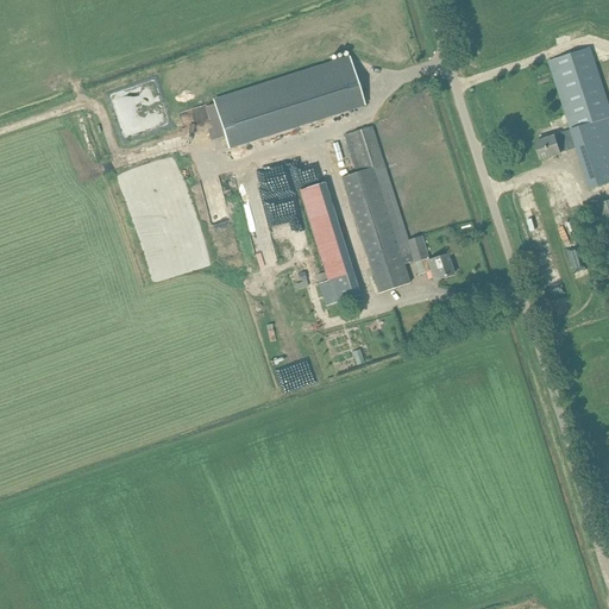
[(548,61),(573,137),(577,149),(590,190),(608,183),(608,104),(591,48),(548,61)]
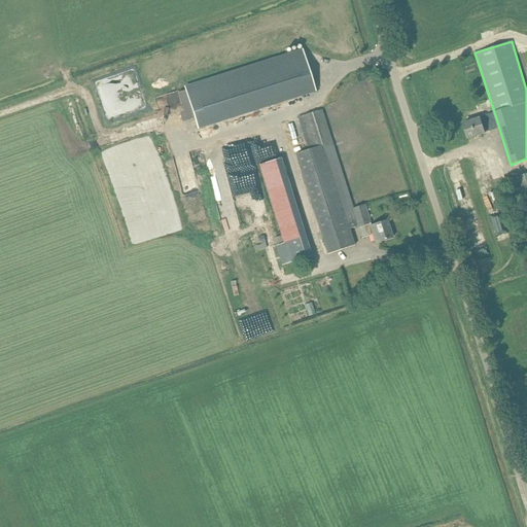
[(184,89),(198,128),(315,90),(303,50),(184,89)]
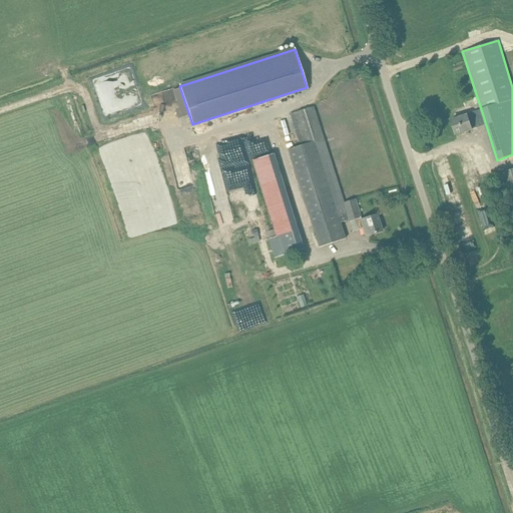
[(304,145),(324,138),(313,107),(294,113),(304,145)]
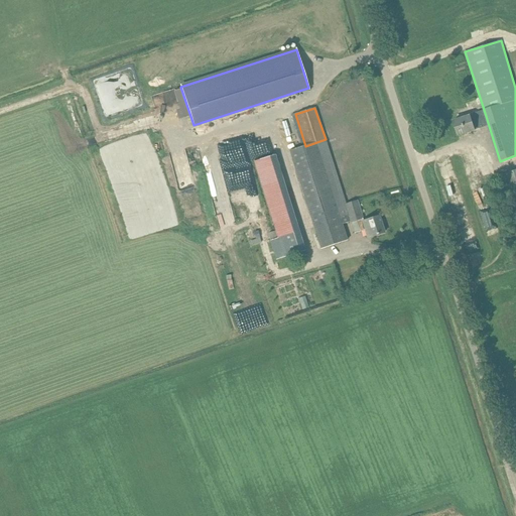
[(489,126),(486,116),(472,121),(470,116),(454,121),(459,136),(489,126)]
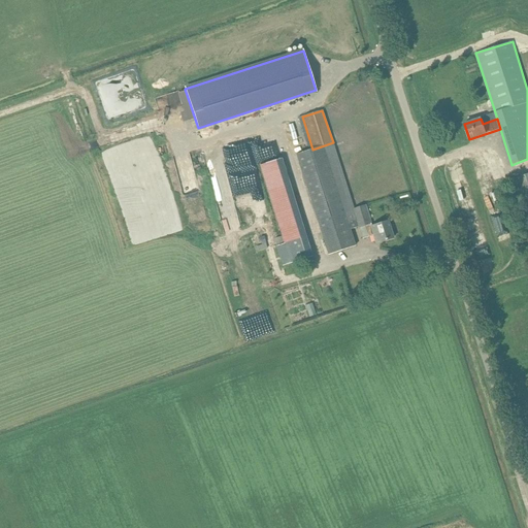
[(275,160),(275,136),(254,136),(255,160),(275,160)]
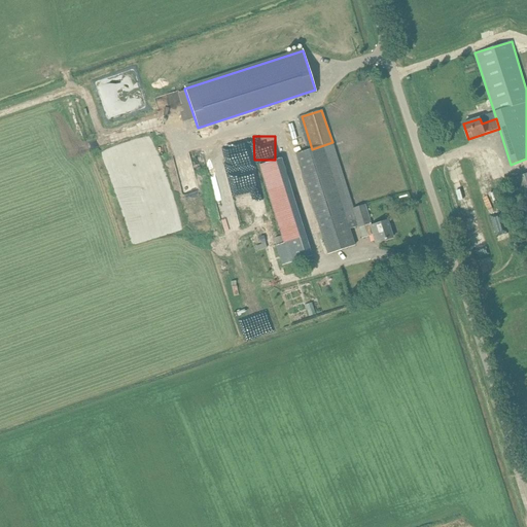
[(352,206),(332,142),(312,149),(295,154),(326,254),(354,245),(349,230),(358,226),(352,206)]
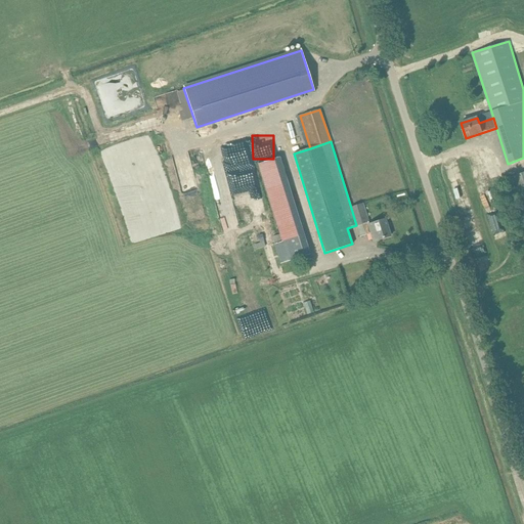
[(310,255),(279,158),(258,165),(282,242),(274,245),(280,264),(310,255)]
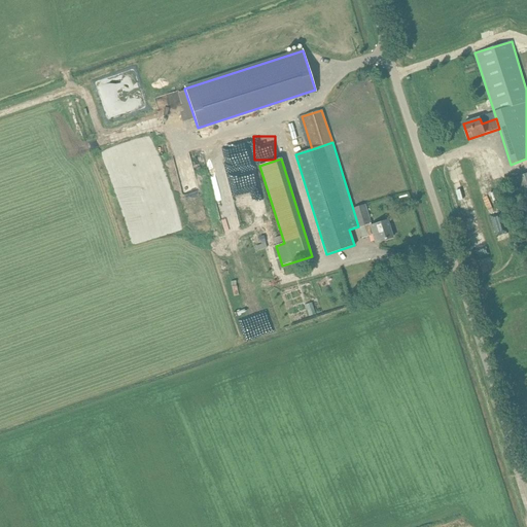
[(526,224),(526,173),(508,180),(513,191),(516,190),(526,224)]
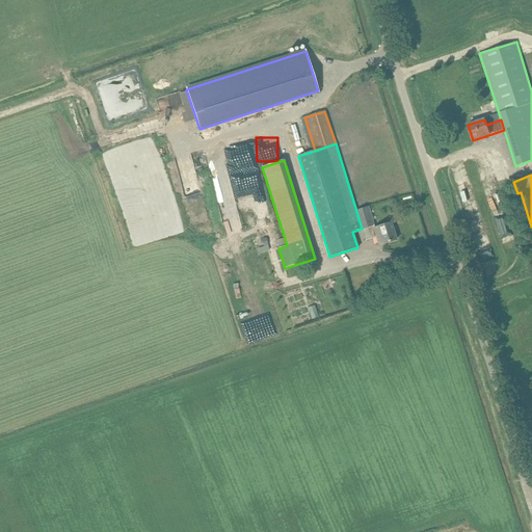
[(355,208),(362,229),(363,230),(374,227),(368,207),(363,209),(362,206),(355,208)]
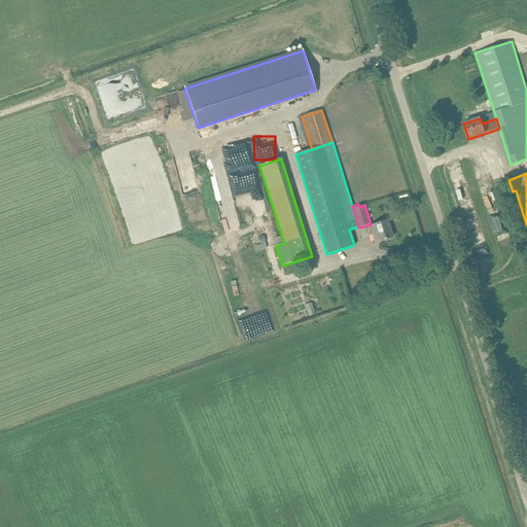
[(371,225),(371,224),(359,227),(364,232),(365,231),(367,236),(372,235),(375,243),(392,238),(387,220),(371,225)]
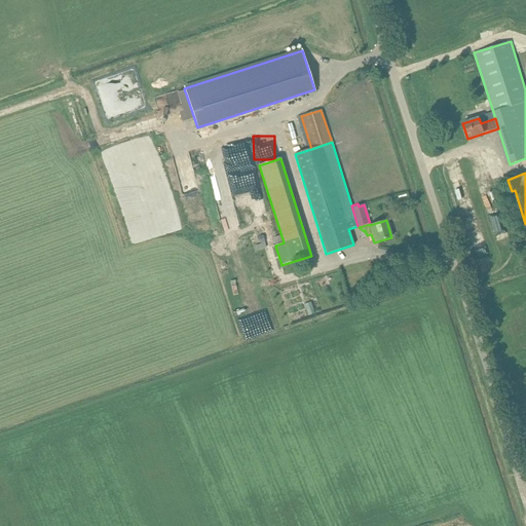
[(485,241),(473,243),(476,263),(488,261),(485,241)]
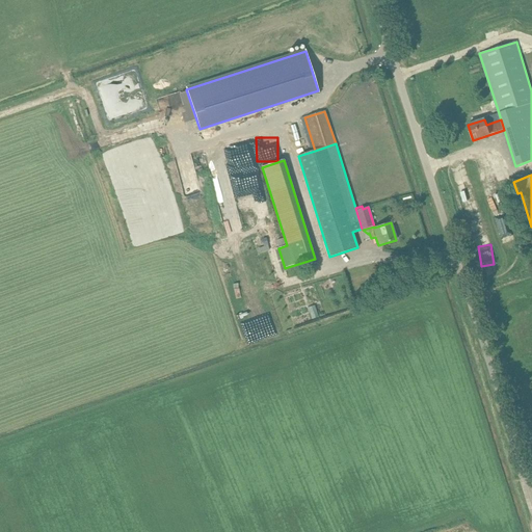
[(316,306),(310,308),(314,319),(320,316),(316,306)]
